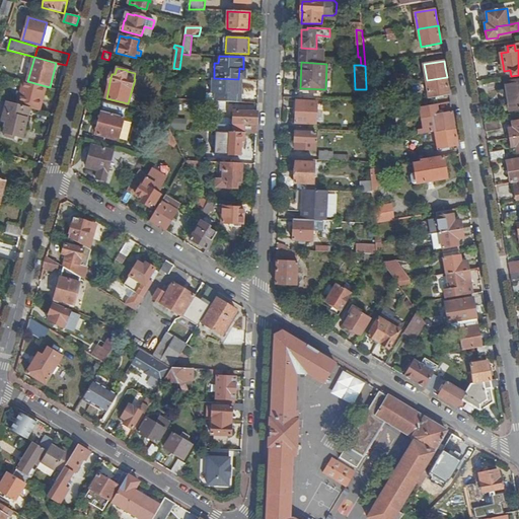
[(239,69),(238,79),(242,79),(246,79),(246,70),(239,69)]
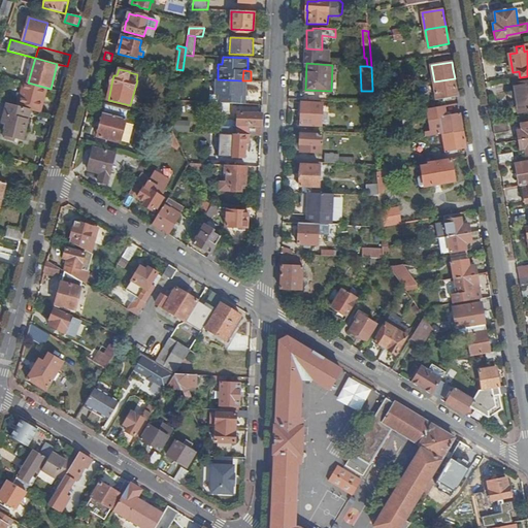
[(455,78),(434,81),(437,99),(457,96),(457,92),(455,78)]
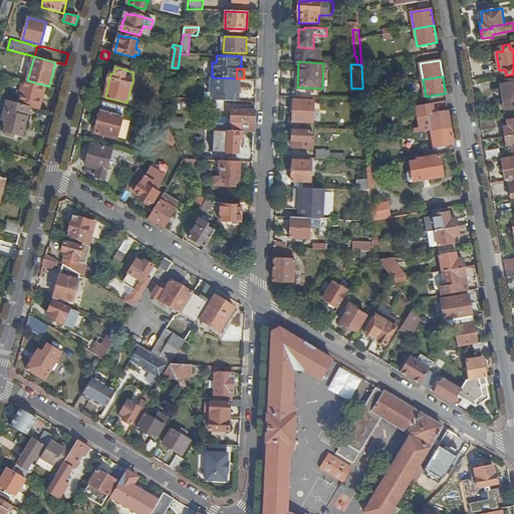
[(212,77),(210,77),(210,92),(213,92),(212,99),(235,100),(236,86),(240,86),(240,78),(236,78),(212,77)]
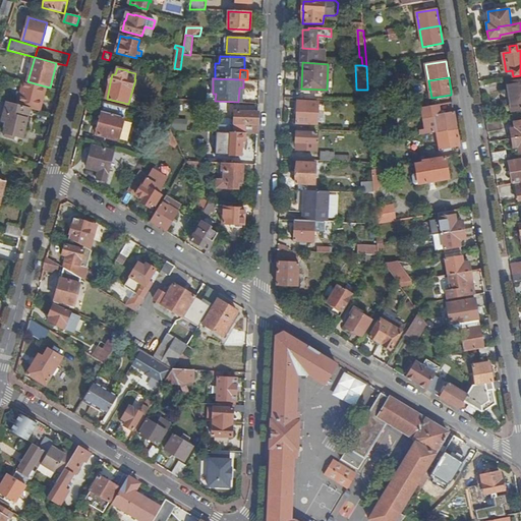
[(520,78),(508,81),(513,111),(520,109),(520,78)]
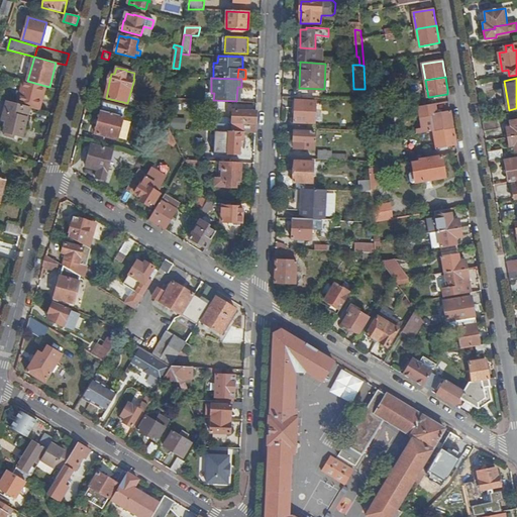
[(27,81),(24,80),(18,105),(29,108),(38,110),(45,86),(27,81)]
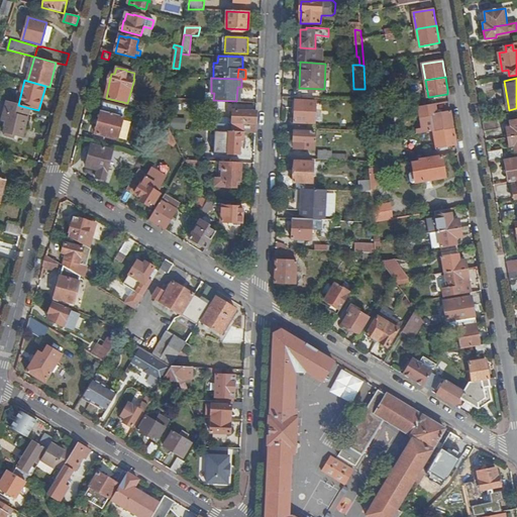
[(316,111),(316,105),(316,101),(296,101),(296,122),(316,123),(316,111)]
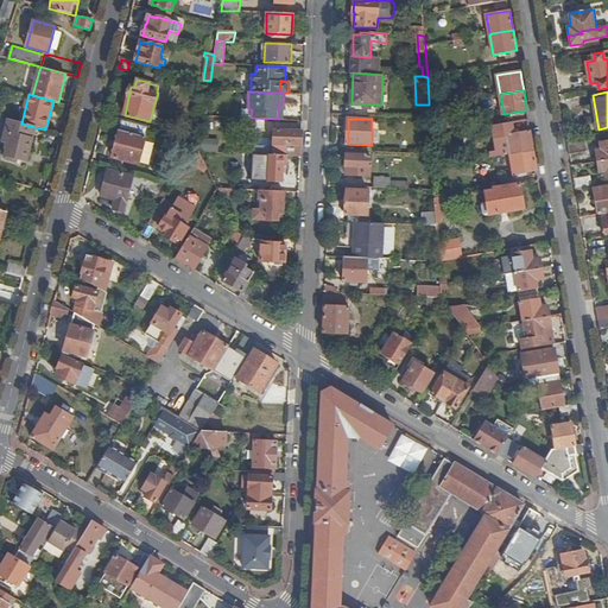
[(21,124),(10,120),(4,139),(10,141),(6,154),(7,154),(6,159),(17,162),(18,158),(26,160),(35,127),(21,124)]
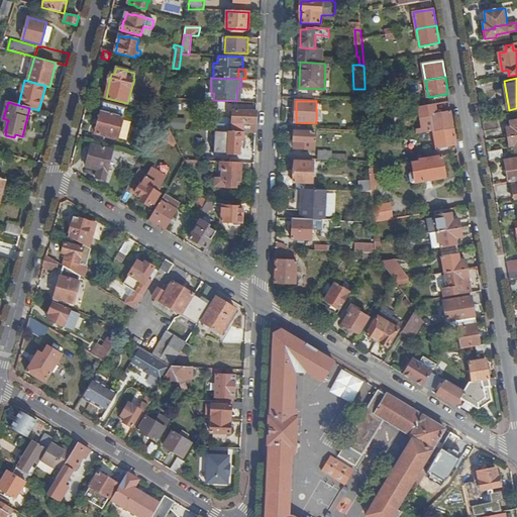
[(104,102),(102,112),(124,117),(126,108),(104,102)]
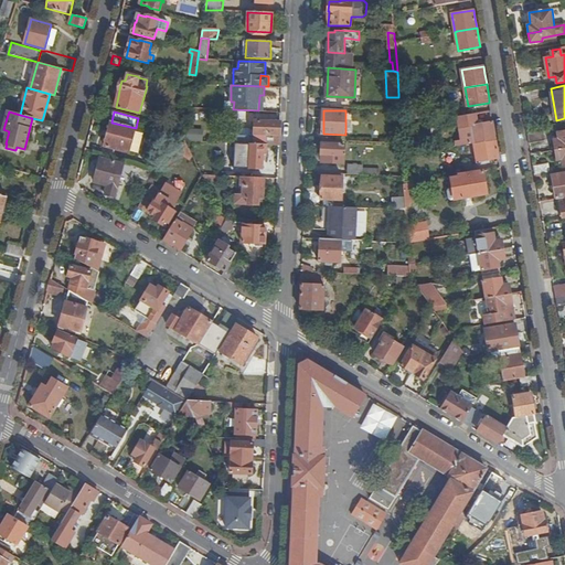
[(477,113),(458,116),(462,145),(475,142),(496,139),(494,128),(492,120),(481,123),(480,119),(478,119),(477,113)]
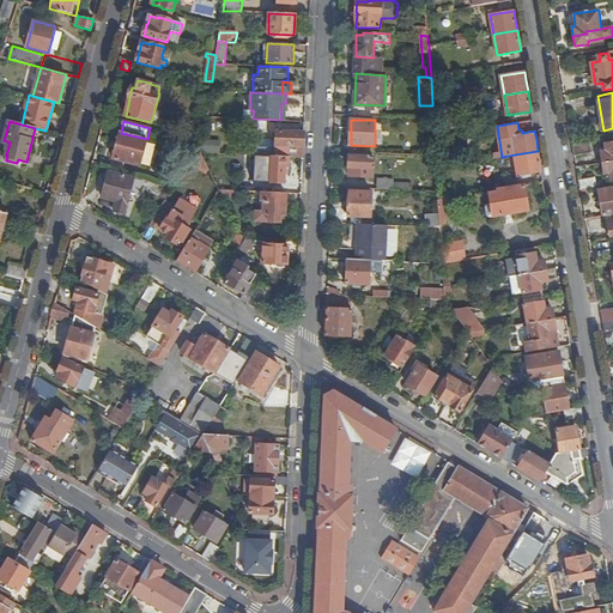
[(274,156),(290,157),(303,157),(304,138),(304,132),(275,131),(275,146),(274,156)]
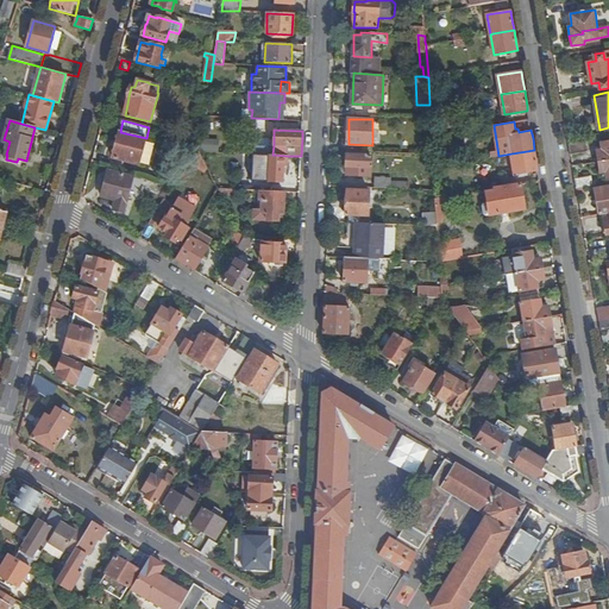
[(146,138),(120,132),(113,158),(139,164),(146,138)]
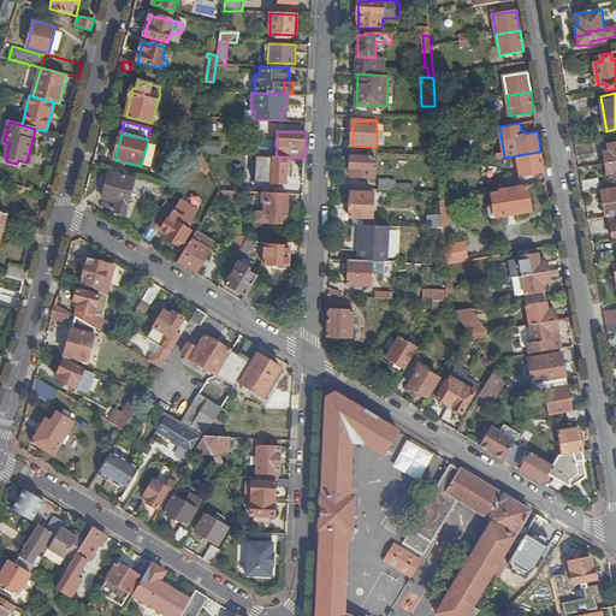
[(576,146),(578,155),(594,153),(592,142),(576,146)]
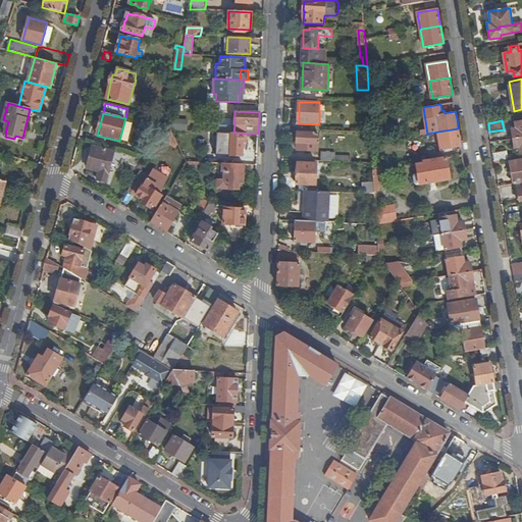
[(512,129),(513,139),(521,137),(521,120),(515,122),(516,128),(512,129)]
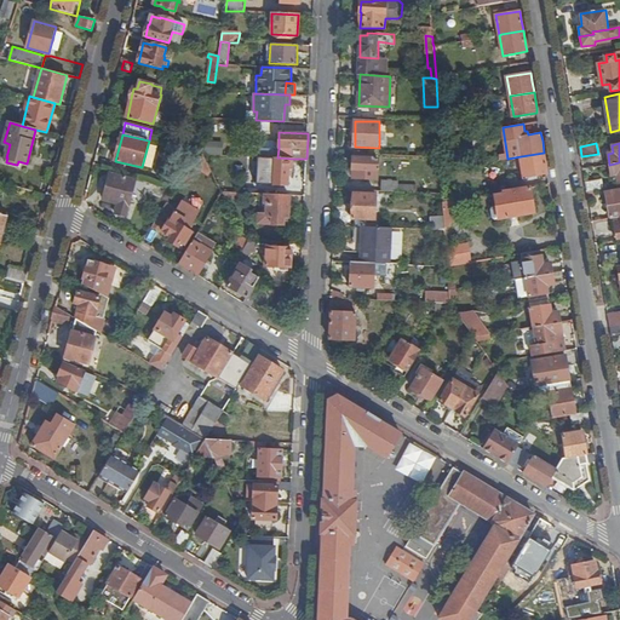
[(544,153),(521,156),(523,177),(547,173),(546,166),(544,153)]
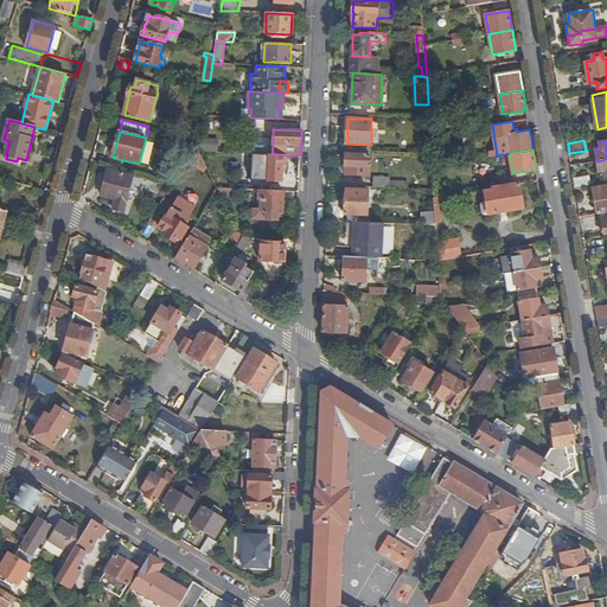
[(199,152),(193,151),(187,165),(190,166),(192,164),(199,152)]
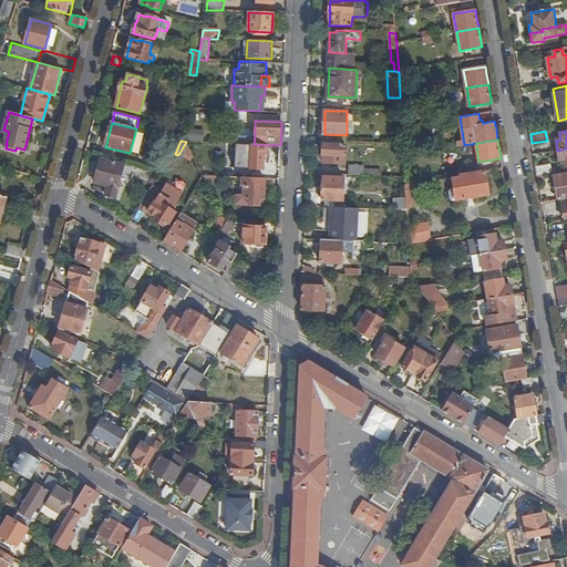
[(343,142),(326,141),(325,143),(323,155),(325,155),(325,163),(347,164),(348,144),(343,144),(343,142)]
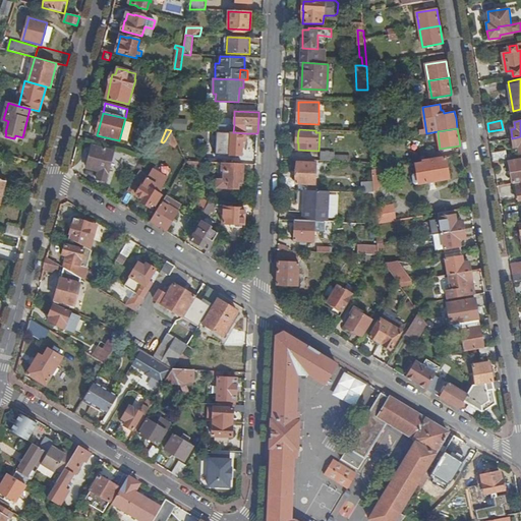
[(176,140),(171,130),(165,140),(175,148),(178,145),(176,140)]
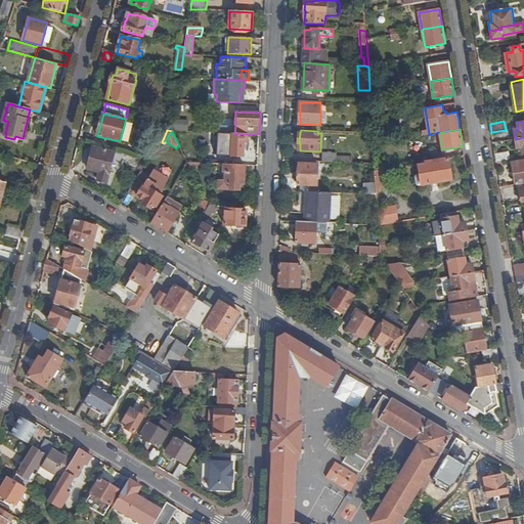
[(187,131),(172,131),(177,141),(186,141),(187,131)]
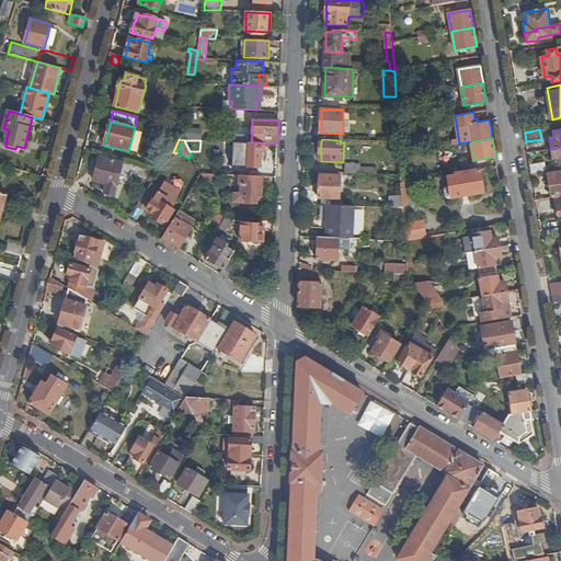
[(251,142),(249,142),(248,167),(261,168),(262,152),(264,153),(265,144),(251,142)]
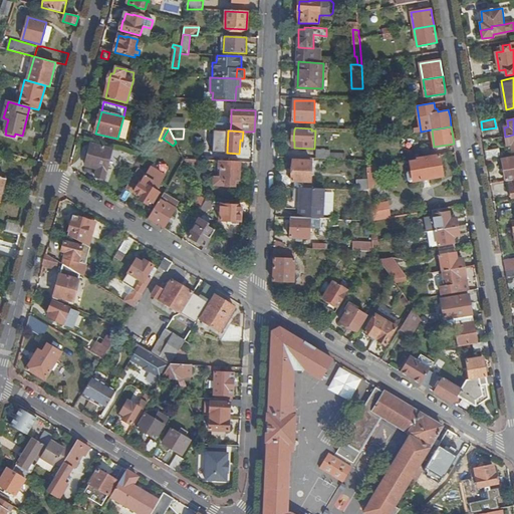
[(513,135),(505,137),(507,145),(512,144),(513,151),(513,150),(513,135)]
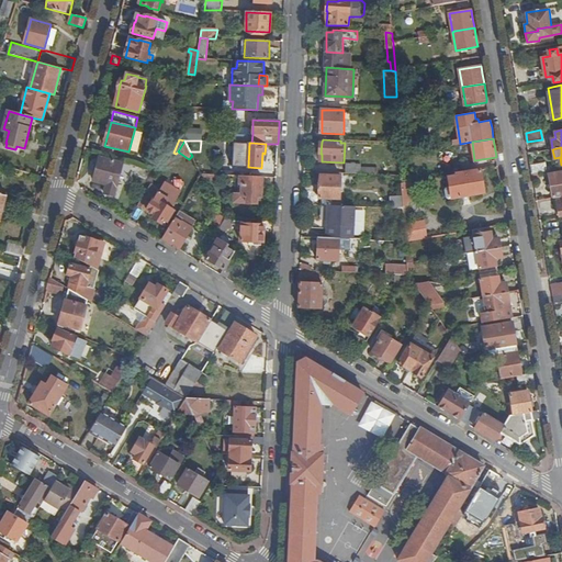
[(114,195),(119,179),(123,180),(126,168),(123,167),(123,163),(100,156),(94,180),(107,184),(104,193),(114,195)]
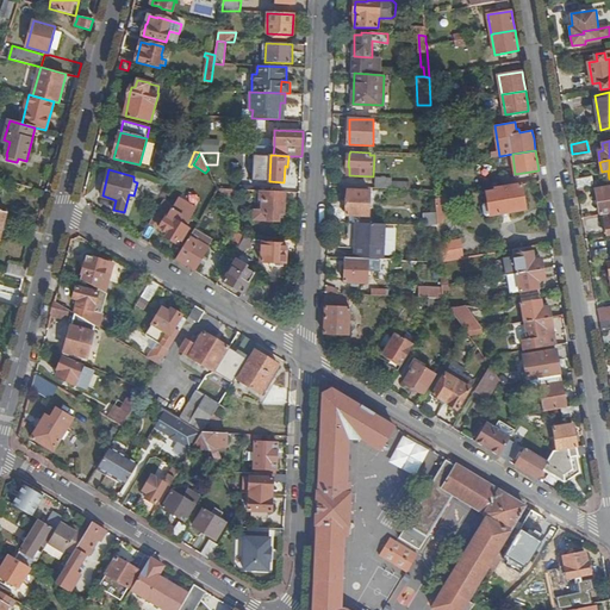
[(168,170),(165,180),(174,182),(180,185),(186,175),(168,170)]
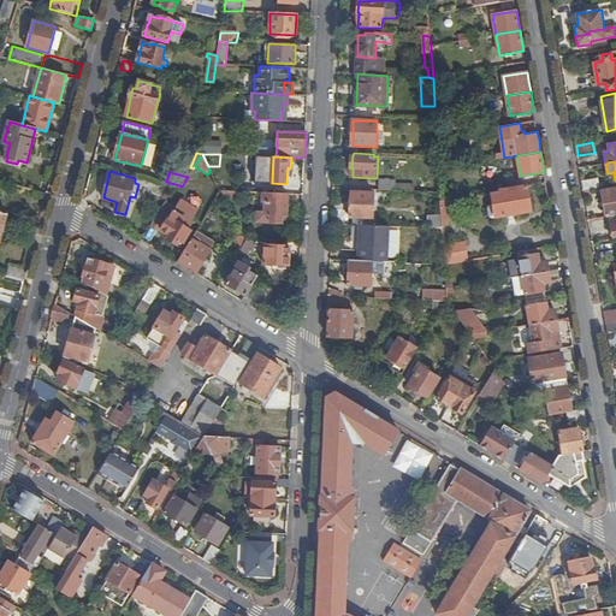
[(501,190),(515,188),(514,177),(498,179),(501,190)]
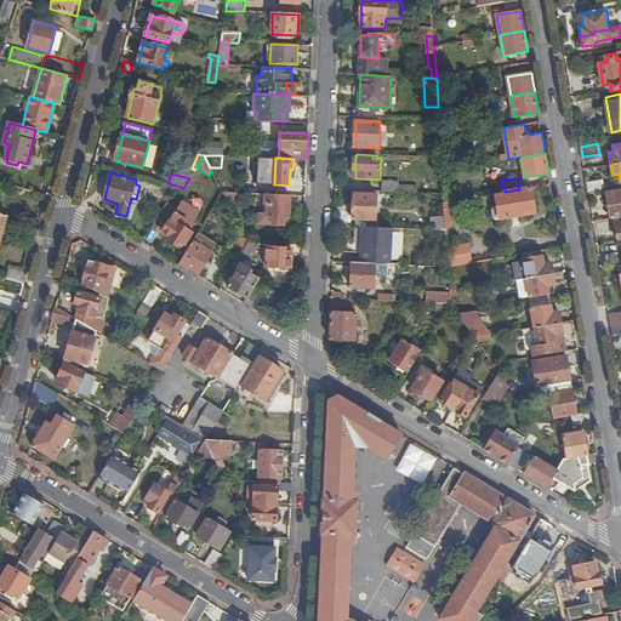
[(587,182),(588,192),(605,188),(603,178),(587,182)]
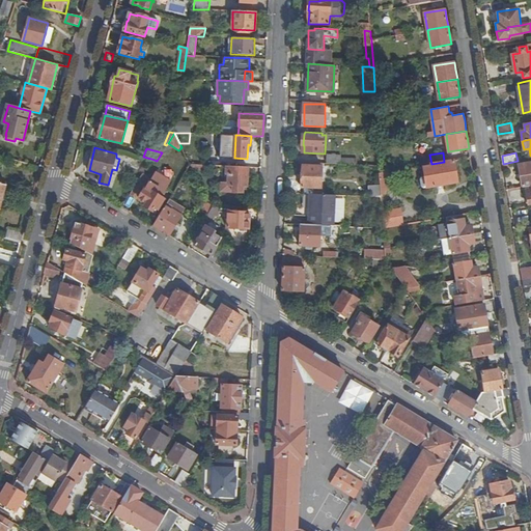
[(328,155),(327,164),(342,164),(342,156),(328,155)]
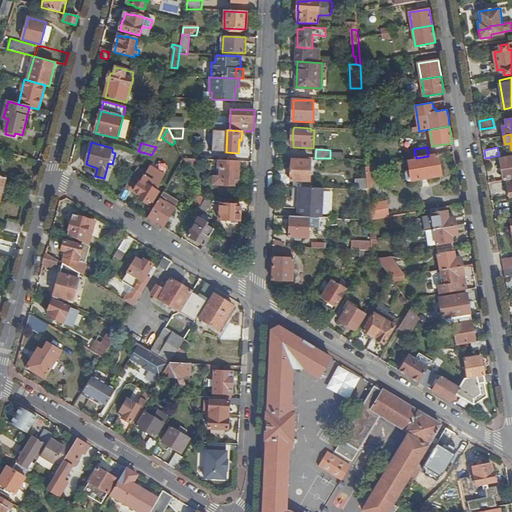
[(205,151),(204,159),(219,160),(219,151),(205,151)]
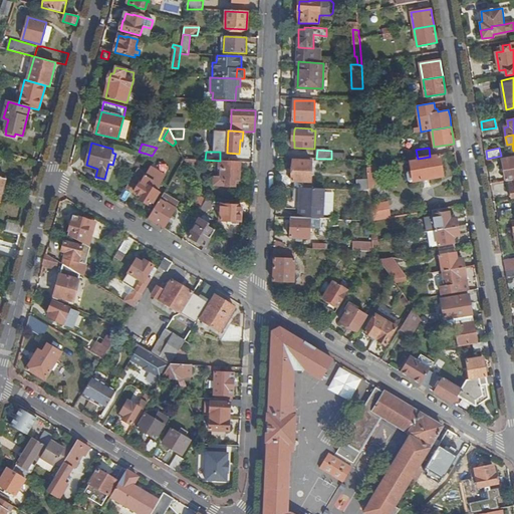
[(444,176),(440,155),(430,157),(418,159),(410,160),(413,181),(444,176)]
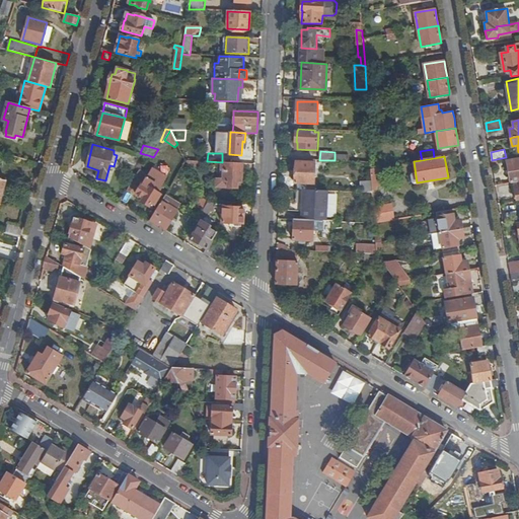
[(518,159),(507,161),(511,182),(518,180),(518,159)]
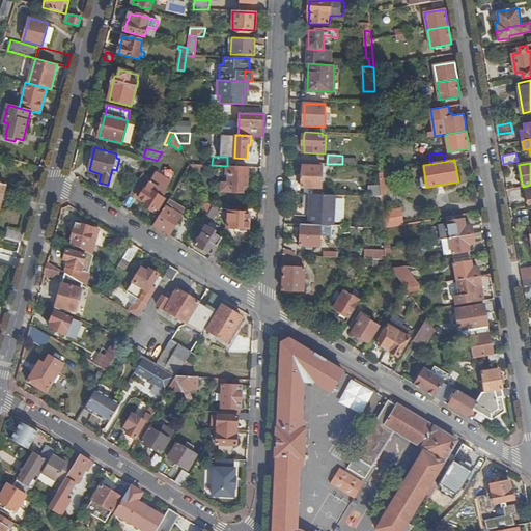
[(323,166),(303,165),(302,187),(322,188),(323,166)]
